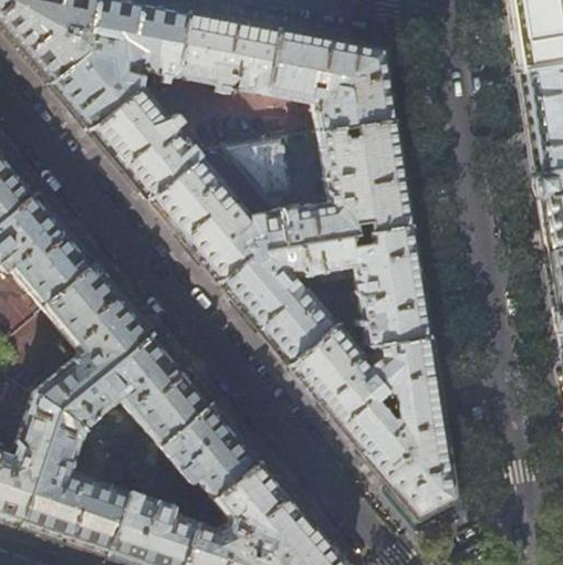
[(92,35),(97,0),(0,0),(0,23),(20,48),(51,84),(90,53),(92,35)]
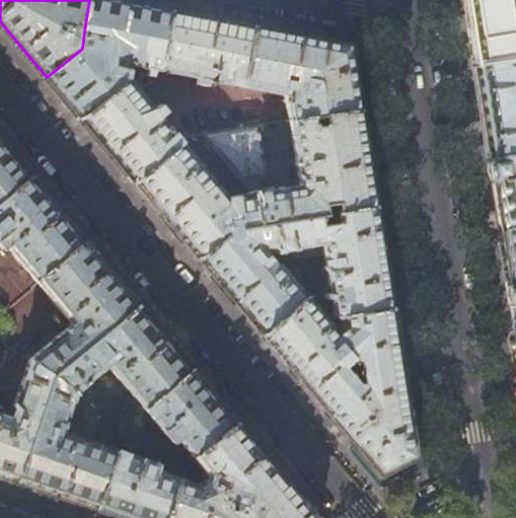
[(89,0),(84,32),(106,38),(103,53),(82,49),(47,77),(62,95),(82,119),(129,82),(129,80),(132,66),(161,72),(172,10),(132,2),(121,0),(89,0)]
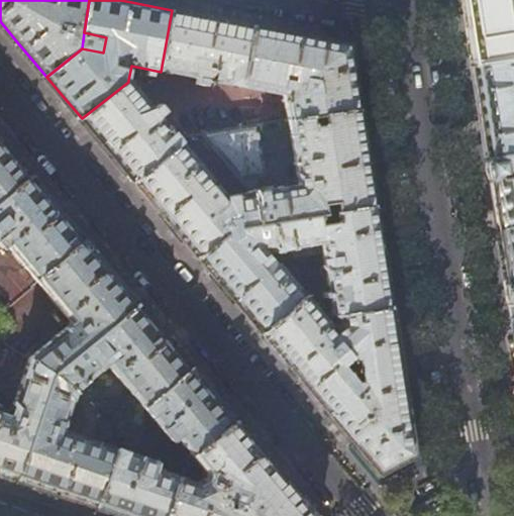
[(513,0),(471,0),(473,11),(482,66),(513,61),(513,0)]
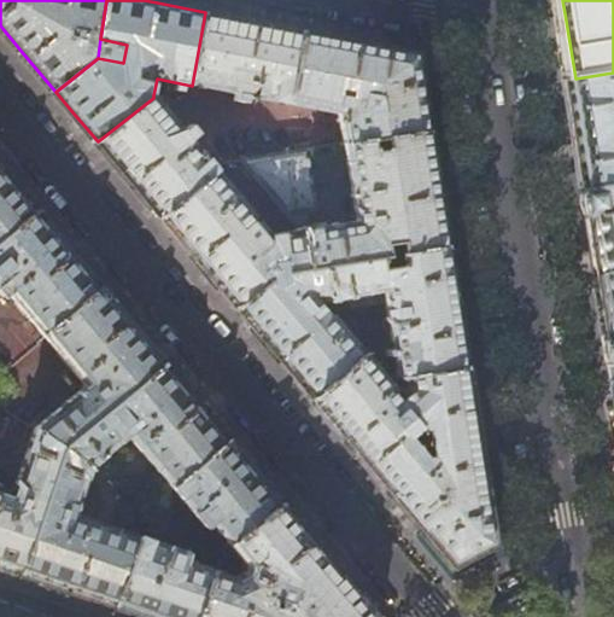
[(258,23),(205,12),(192,86),(239,95),(238,102),(247,104),(249,98),(284,104),(282,111),(288,112),(303,31),(258,23)]
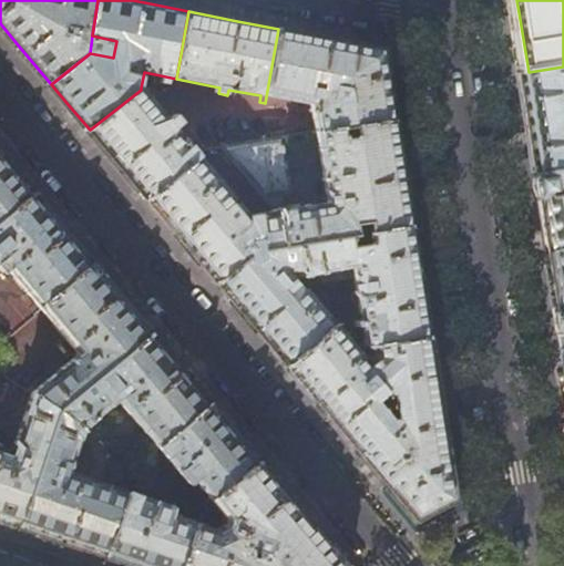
[(278,29),(265,103),(268,103),(269,98),(314,106),(318,133),(341,130),(354,127),(395,121),(389,83),(383,49),(335,40),(278,29)]
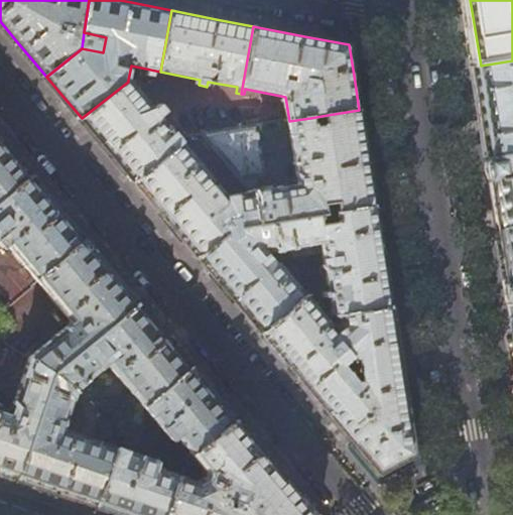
[(512,60),(481,66),(473,67),(475,79),(481,114),(488,158),(512,154),(512,60)]
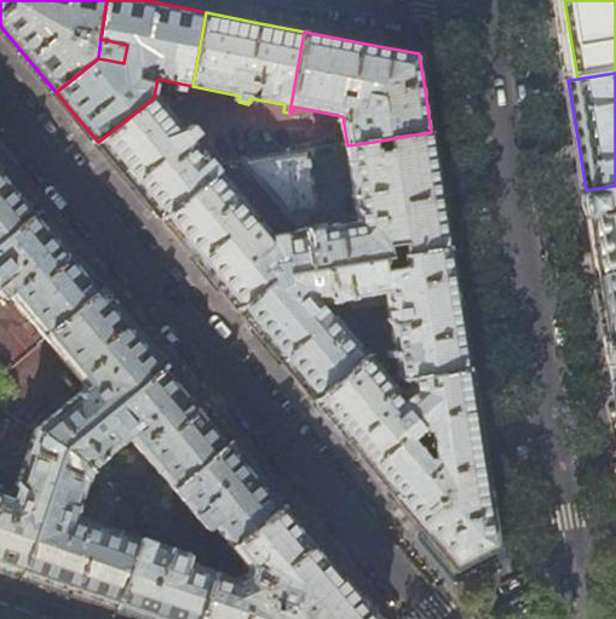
[(154,98),(98,142),(132,183),(162,219),(219,172),(193,142),(200,135),(191,126),(184,132),(157,99),(154,98)]
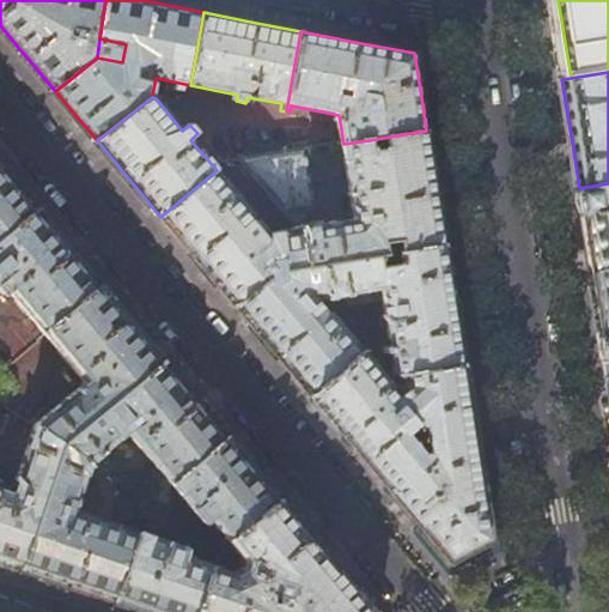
[(436,191),(426,131),(382,138),(384,150),(371,152),(369,140),(343,144),(355,220),(309,229),(305,212),(312,211),(315,205),(306,150),(293,152),(243,161),(244,163),(255,176),(300,230),(308,267),(328,264),(391,254),(389,243),(405,241),(406,252),(444,246),(436,191)]
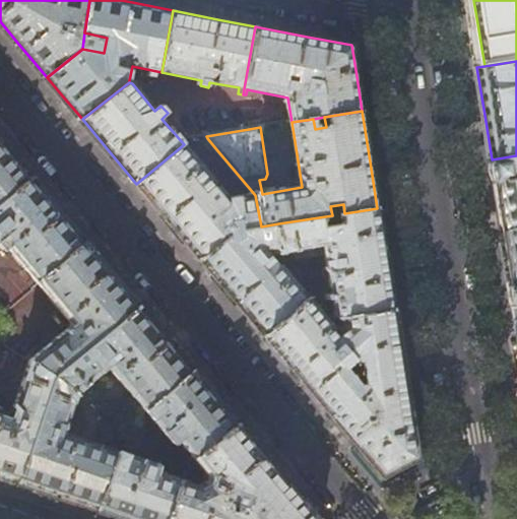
[(212,152),(216,149),(207,138),(203,141),(212,152)]
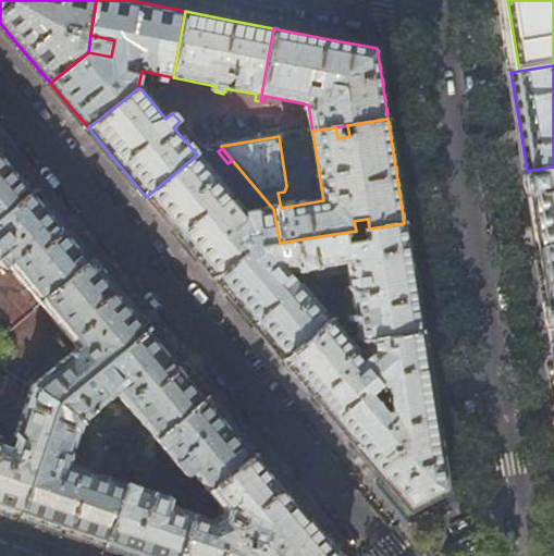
[(5,157),(0,149),(0,219),(35,190),(5,157)]
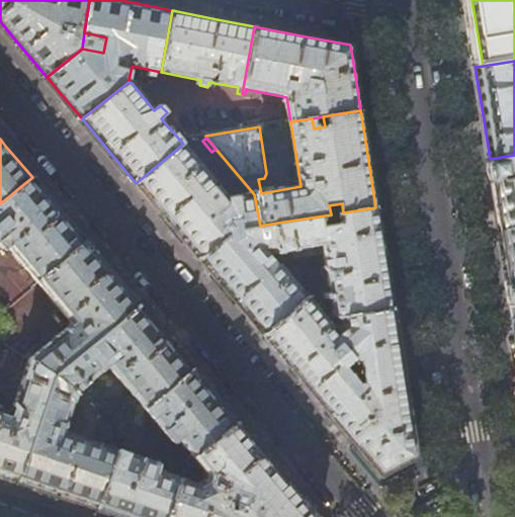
[(183,144),(136,183),(169,223),(199,259),(227,236),(222,229),(230,223),(240,221),(242,228),(260,226),(254,194),(230,199),(183,144)]
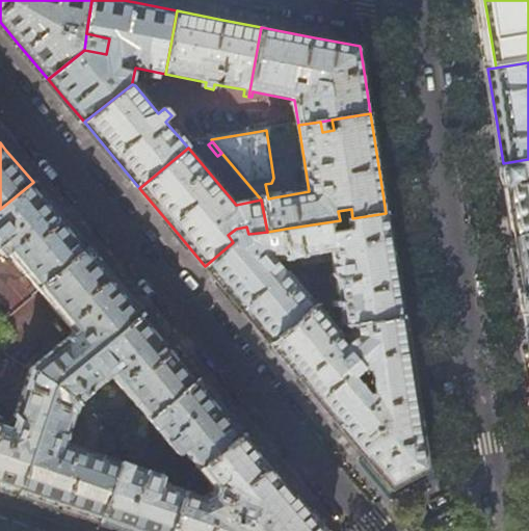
[(528,159),(503,163),(509,201),(514,236),(528,234),(528,159)]
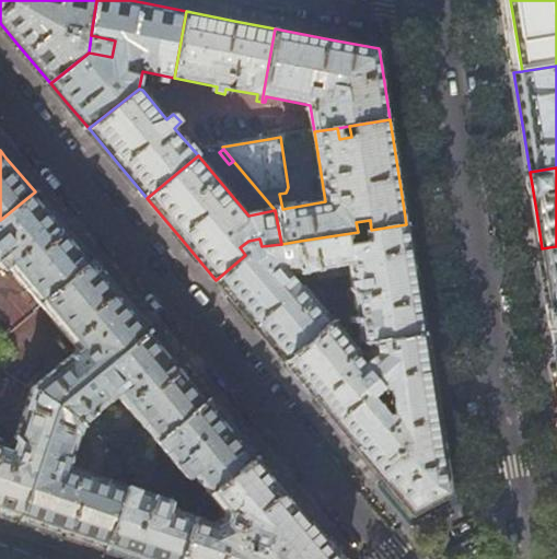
[(64,226),(35,191),(0,220),(0,258),(2,257),(42,304),(93,261),(64,226)]
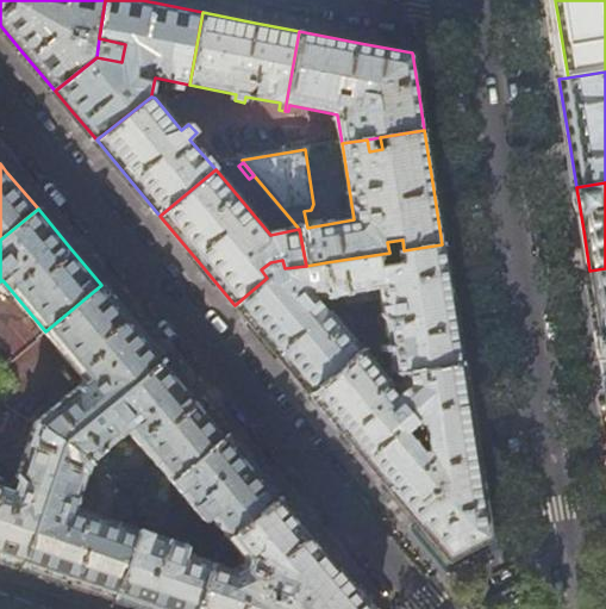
[(451,302),(442,244),(404,250),(406,261),(391,263),(389,253),(326,262),(331,297),(345,294),(345,298),(351,304),(381,300),(394,374),(400,373),(461,364),(451,302)]
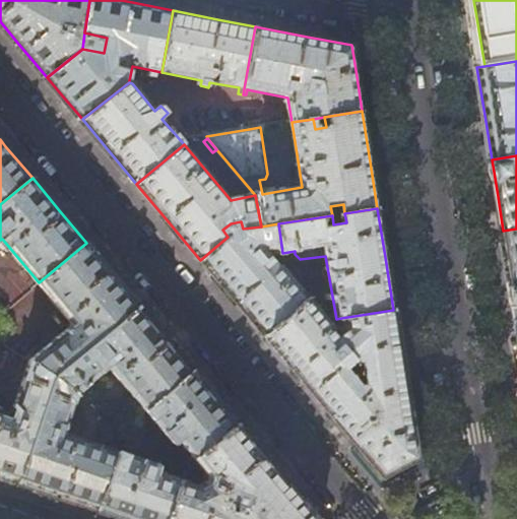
[(282,253),(278,223),(261,226),(243,229),(244,238),(234,245),(228,237),(200,260),(230,295),(264,336),(309,299),(283,268),(281,266),(279,266),(270,255),(282,253)]
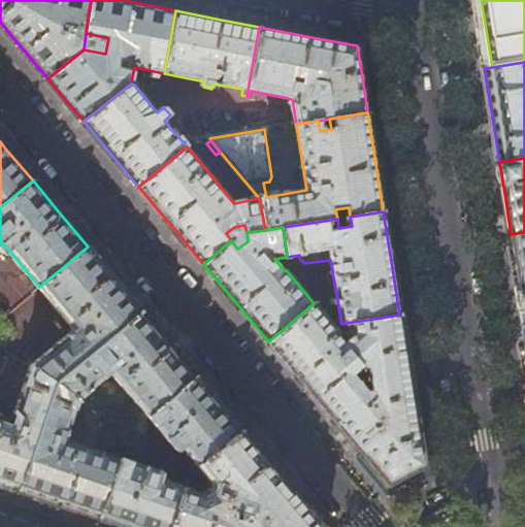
[(524,232),(511,234),(516,269),(523,311),(524,311),(524,232)]
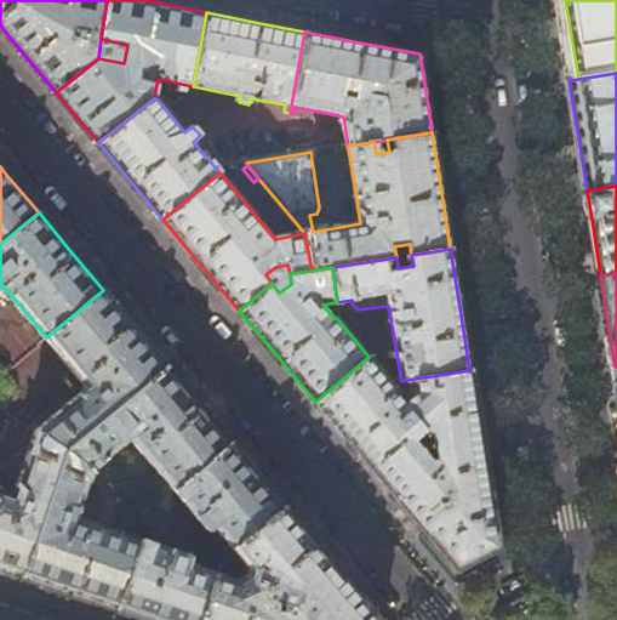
[(137,331),(103,290),(46,337),(90,391),(39,434),(64,451),(167,367),(137,331)]
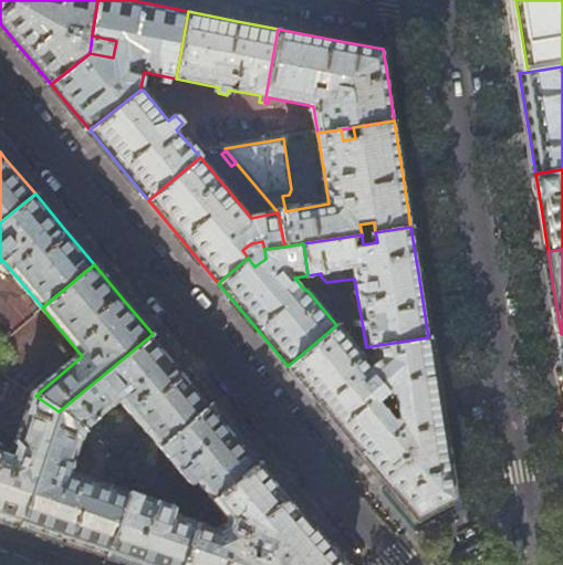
[(372,346),(373,355),(366,361),(336,325),(288,366),(348,438),(369,462),(416,519),(455,500),(441,418),(428,337),(372,346)]
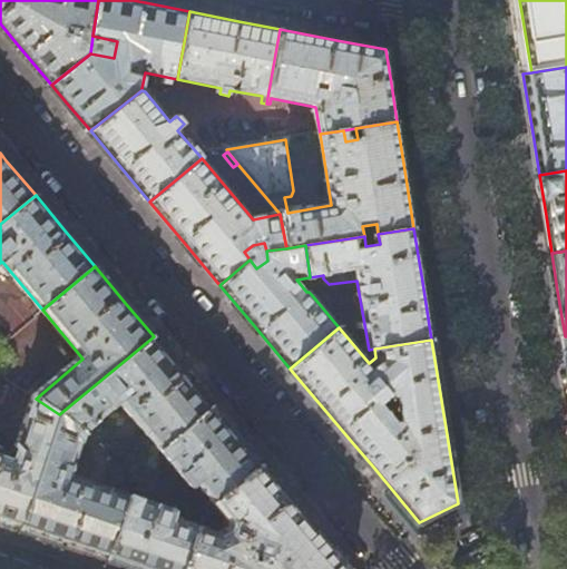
[(182,370),(154,336),(59,414),(85,433),(86,432),(121,403),(160,451),(213,406),(182,370)]
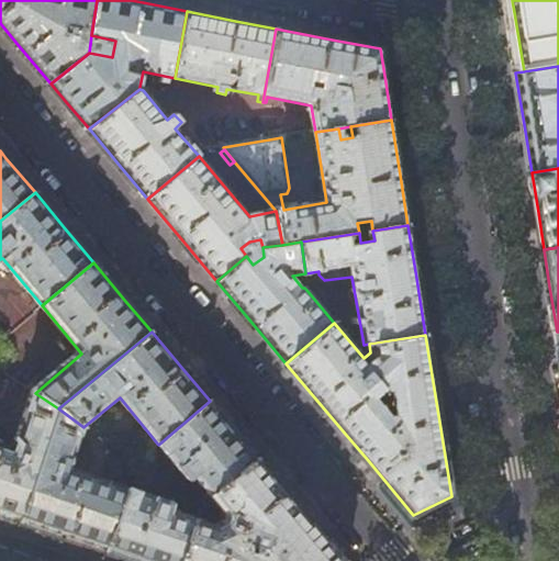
[(0,515),(20,522),(58,408),(35,393),(15,450),(0,444),(0,515)]
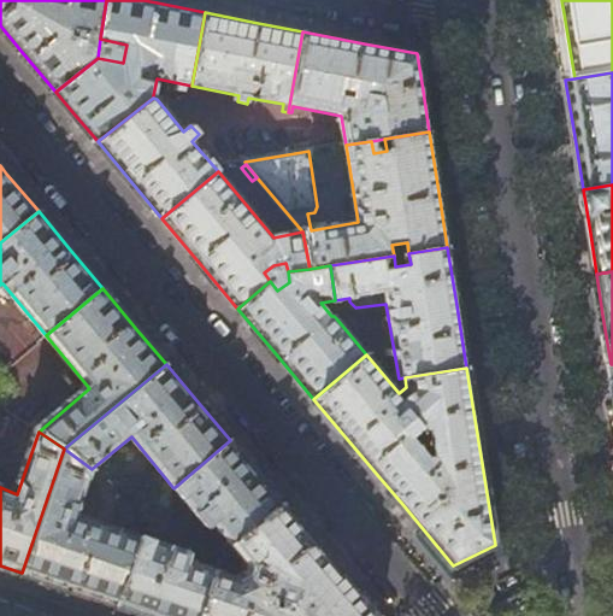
[(259,474),(230,440),(174,488),(207,528),(211,528),(214,526),(233,546),(283,504),(259,474)]
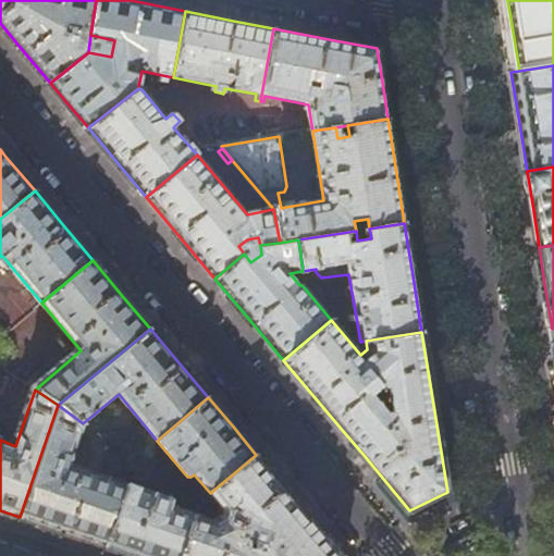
[(69,465),(83,423),(58,405),(20,517),(59,531),(105,546),(126,484),(69,465)]
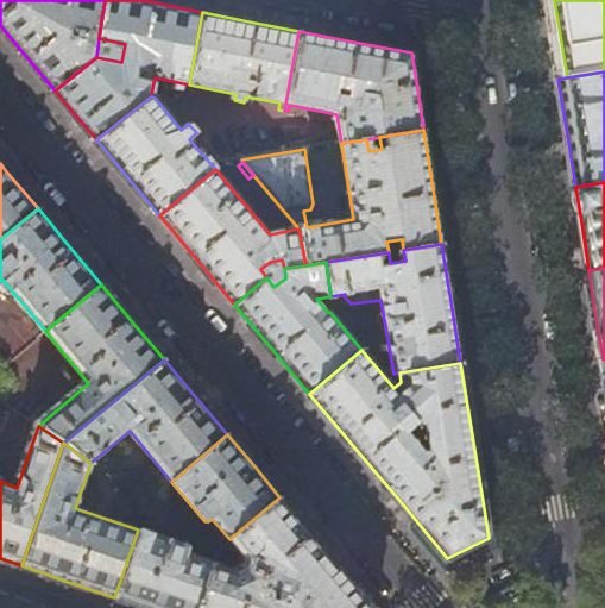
[(100,477),(113,487),(118,480),(105,470),(100,477)]
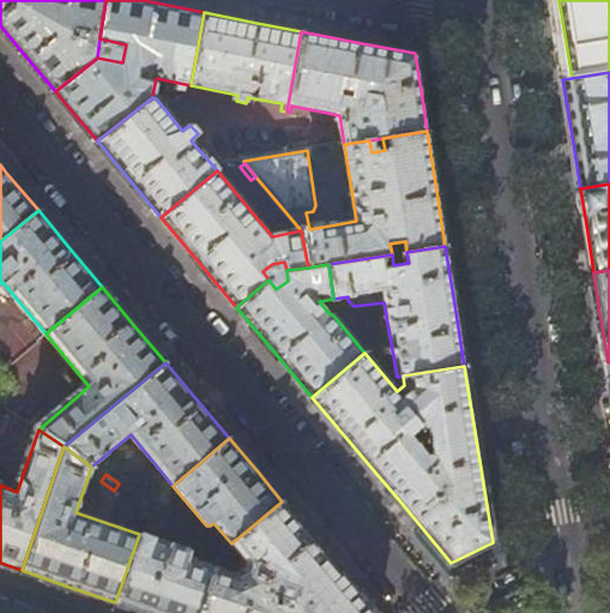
[(248,563),(245,572),(235,576),(215,570),(198,612),(375,612),(330,559),(282,502),(231,544),(248,563)]
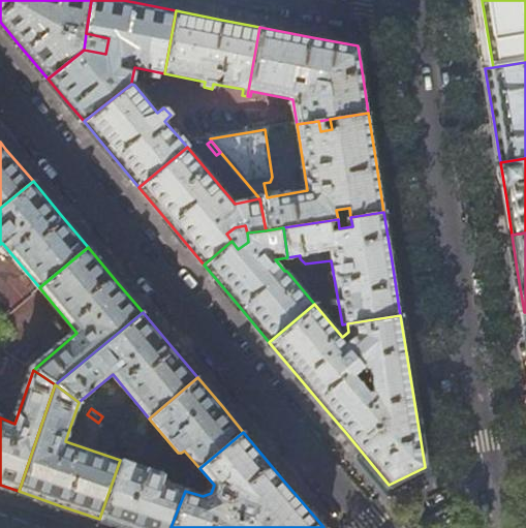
[(136,439),(145,445),(155,452),(157,447),(138,434),(136,439)]
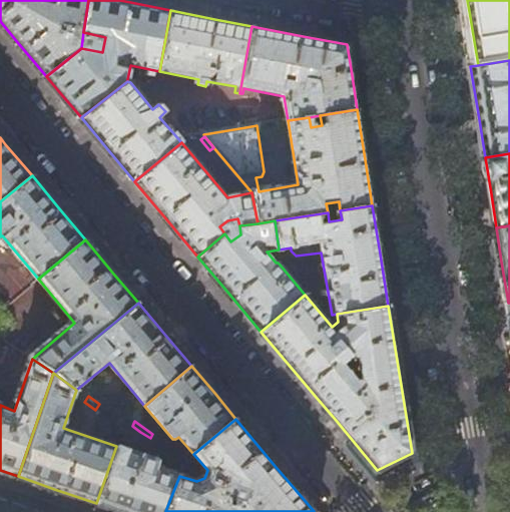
[(109,434),(119,438),(122,428),(112,425),(109,434)]
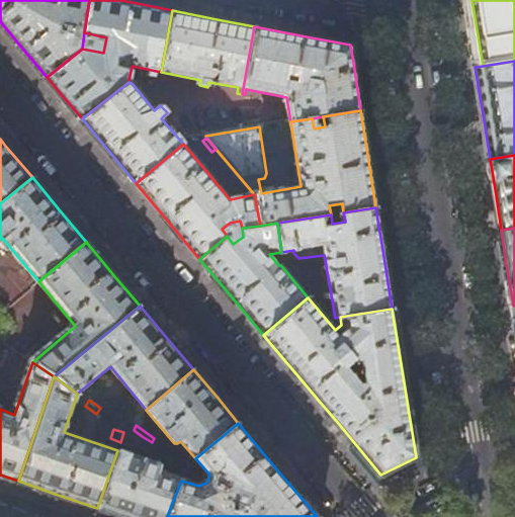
[(138,441),(142,436),(134,430),(132,429),(129,434),(138,441)]
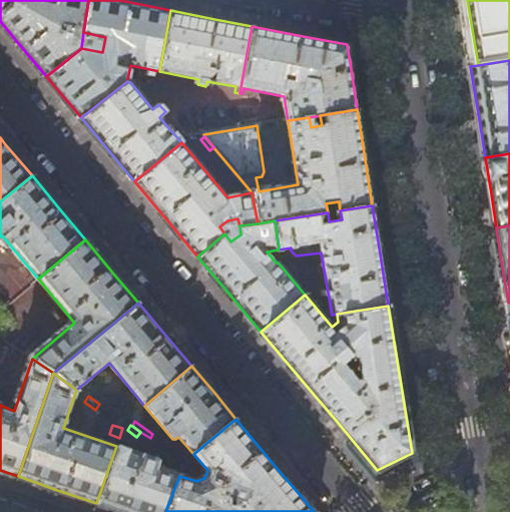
[(157,460),(116,446),(96,503),(122,511),(165,511),(179,476),(157,468),(158,462),(157,460)]
